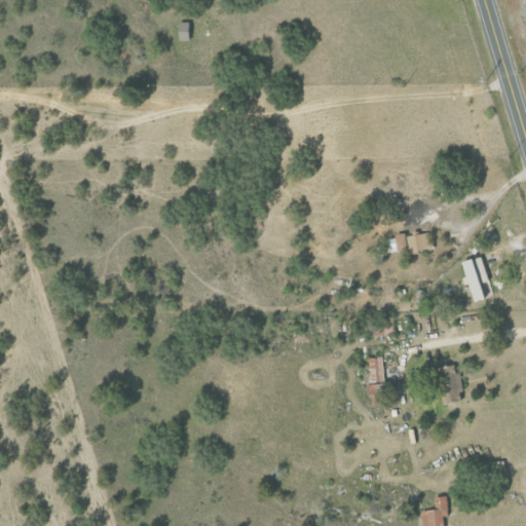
[(187,23),(177,23),(177,40),(187,40),(187,23)]
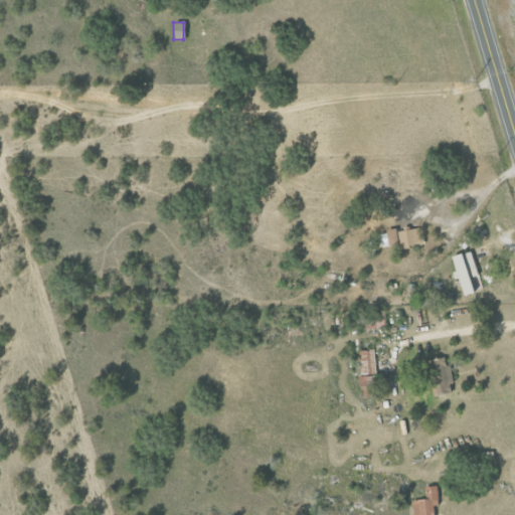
[(419,226),(379,232),(381,247),(398,244),(398,249),(421,246),(419,226)]
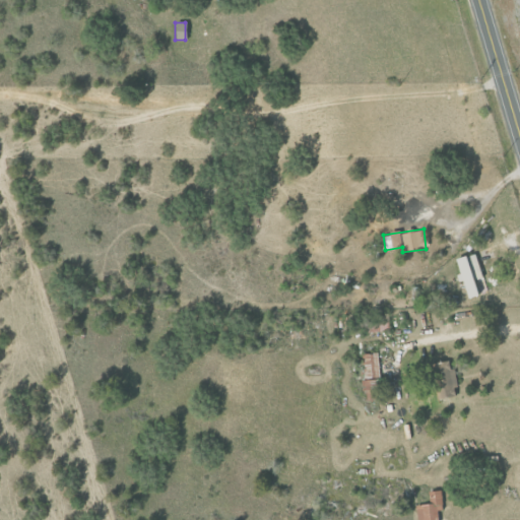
[(466,300),(486,294),(474,253),(454,259),(458,274),(466,300)]
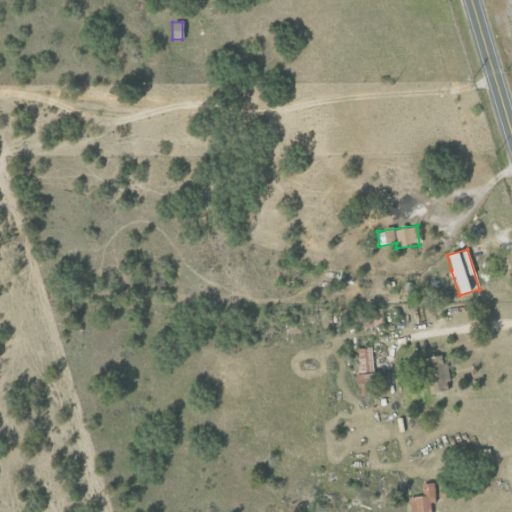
[(355,348),(357,387),(373,387),(371,348),(355,348)]
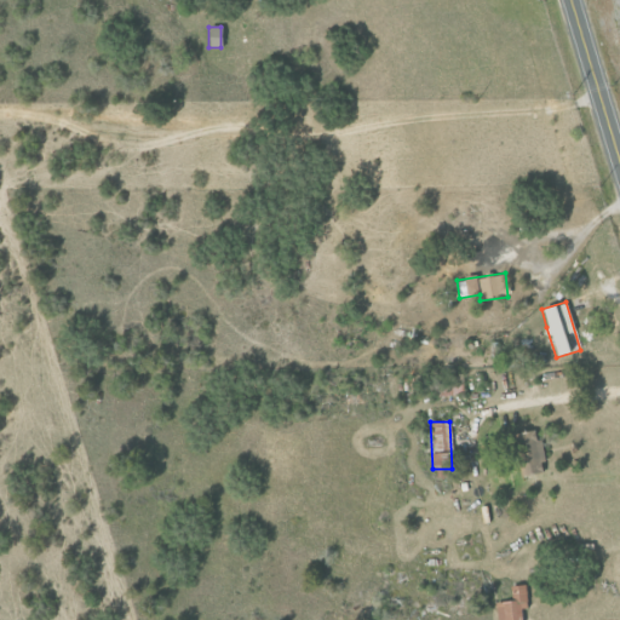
[(514,434),(521,476),(544,471),(537,430),(514,434)]
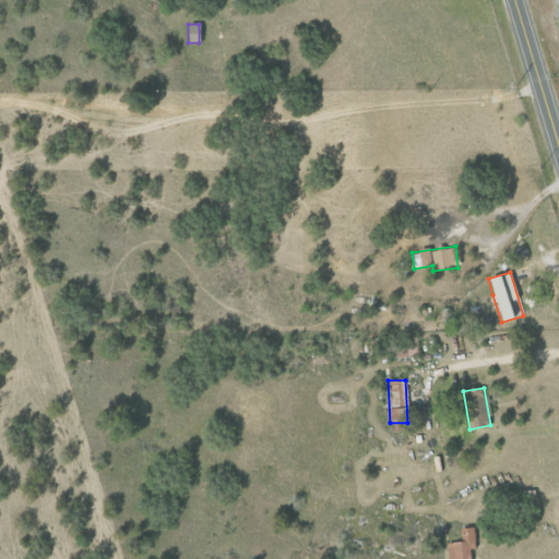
[(461,528),(461,543),(448,543),(448,558),(468,558),(468,548),(474,548),(473,527),(461,528)]
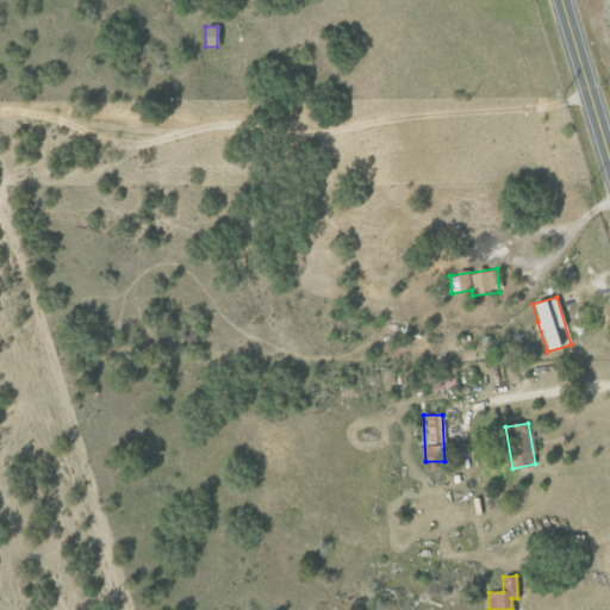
All buildings are outlined.
